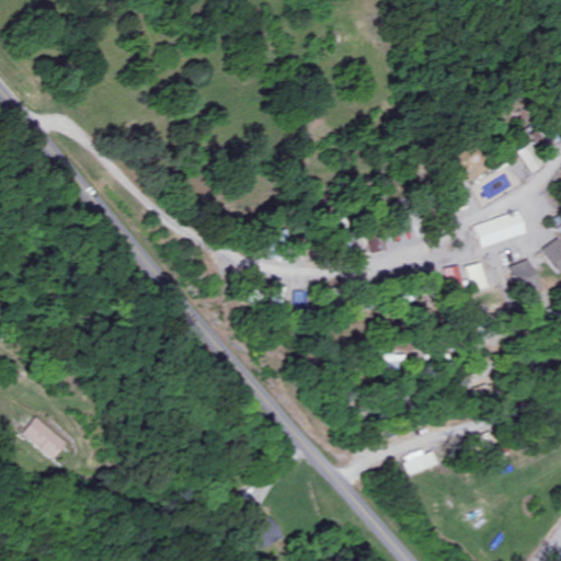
[(481,248),(526,235),(519,212),(474,225),(481,248)]
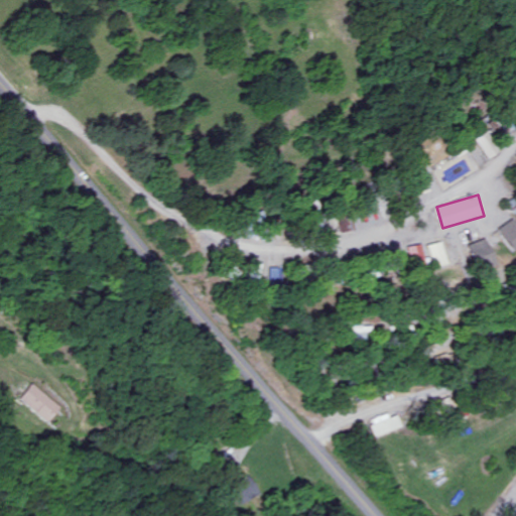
[(513,254),(515,251),(515,222),(514,219),(496,230),(513,254)]
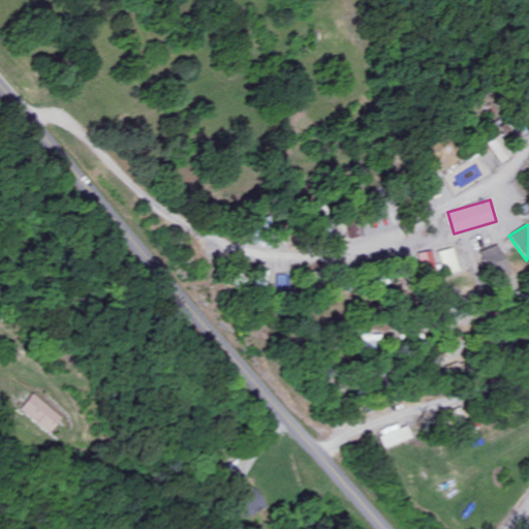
[(480,251),(490,279),(509,273),(500,245),(480,251)]
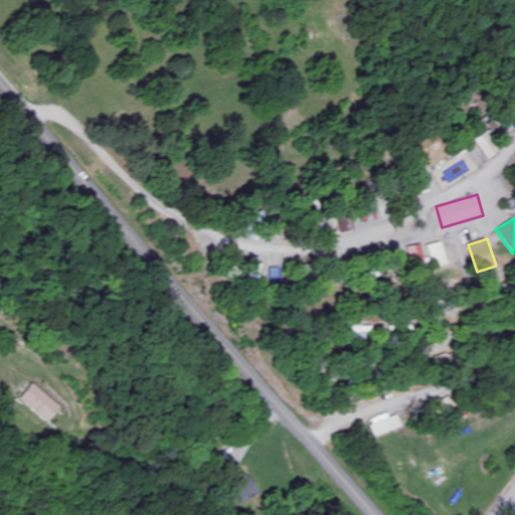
[(447,265),(441,241),(427,245),(434,268),(447,265)]
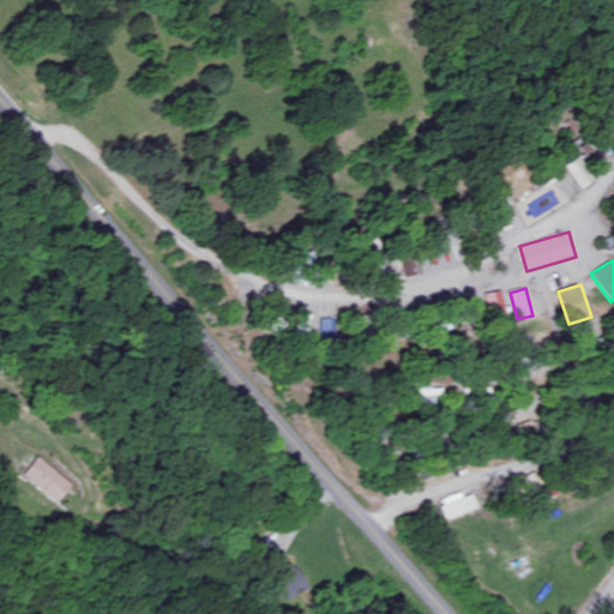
[(59,504),(76,486),(44,457),(28,475),(59,504)]
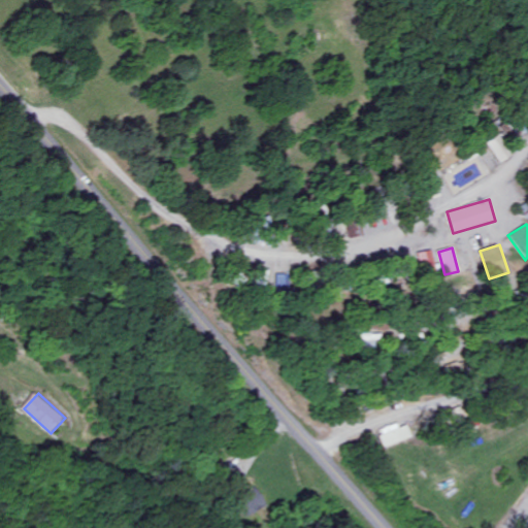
[(380,430),(387,448),(415,437),(409,425),(401,428),(399,423),(380,430)]
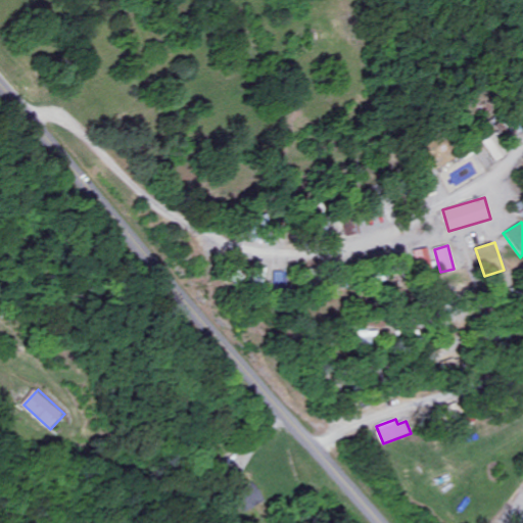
[(241,513),(257,505),(237,466),(221,475),(241,513)]
